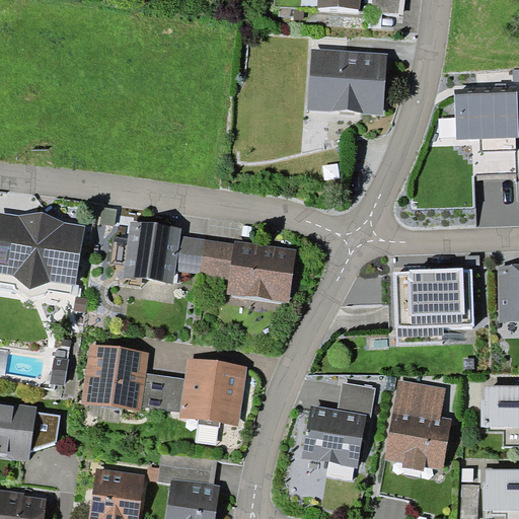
[(360,0),(317,0),(317,6),(360,9),(360,0)]
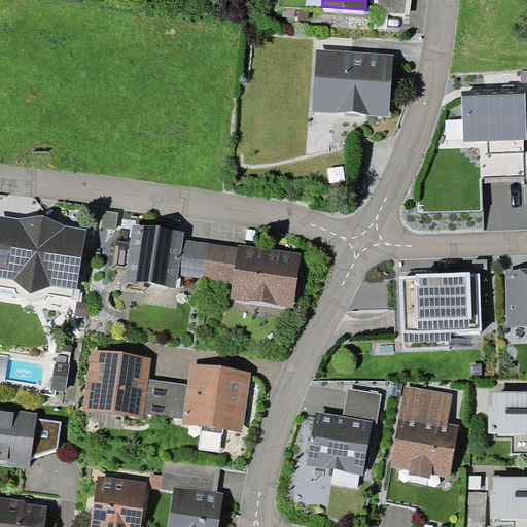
[(407,0),(379,0),(378,10),(406,13),(407,0)]
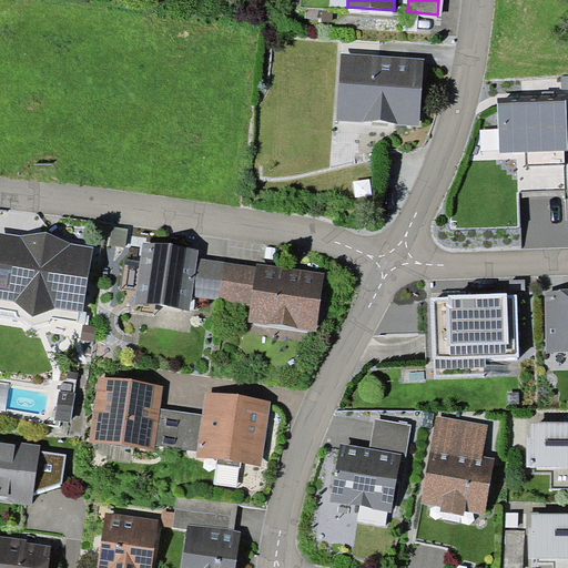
[(337,120),(421,125),(424,58),(342,53),(337,120)]
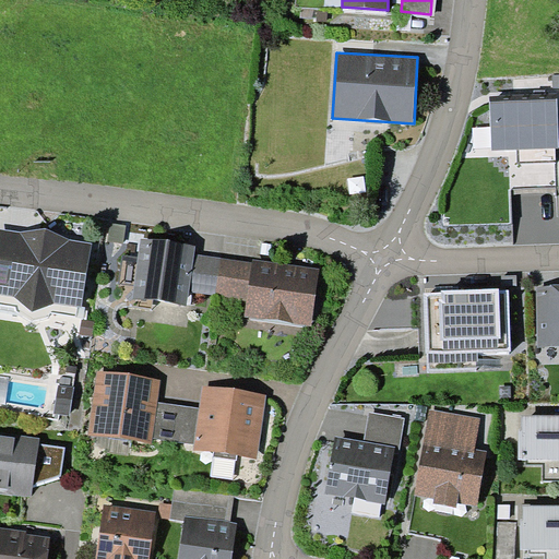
[(558,132),(558,99),(490,102),(491,151),(558,147),(558,132)]
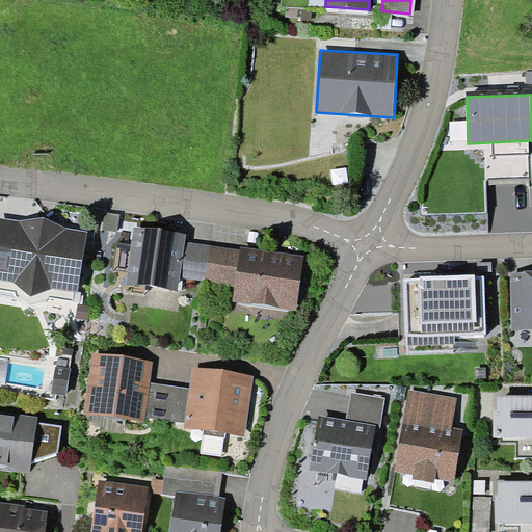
[(52,287),(78,291),(87,232),(67,228),(44,216),(20,220),(0,217),(0,278),(14,282),(30,294),(52,287)]
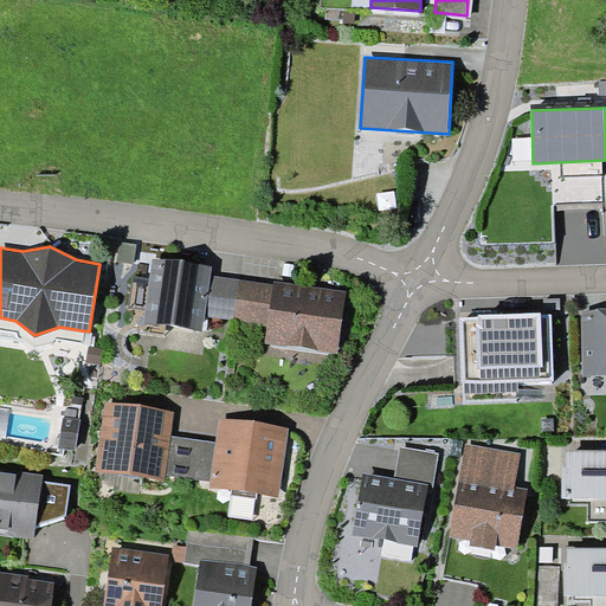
[(143,323),(204,330),(205,316),(211,275),(212,265),(152,258),(143,323)]
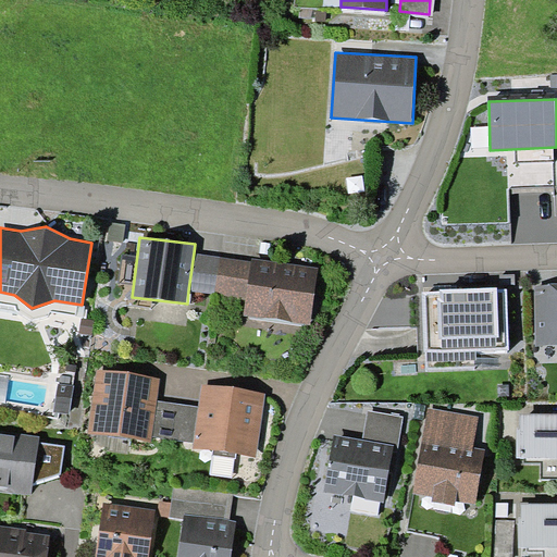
[(188,291),(215,294),(221,256),(194,252),(188,291)]
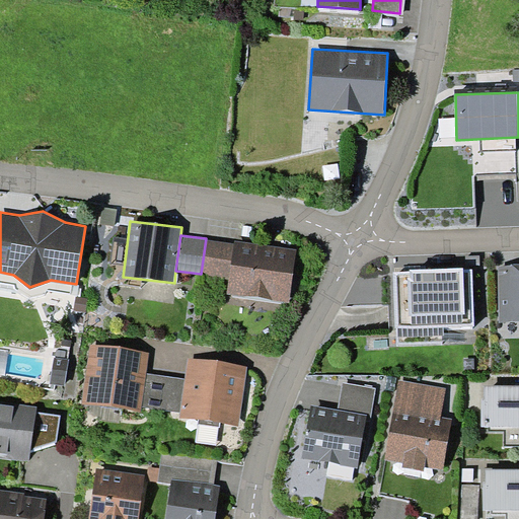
[(234,243),(206,238),(201,274),(229,278),(234,243)]
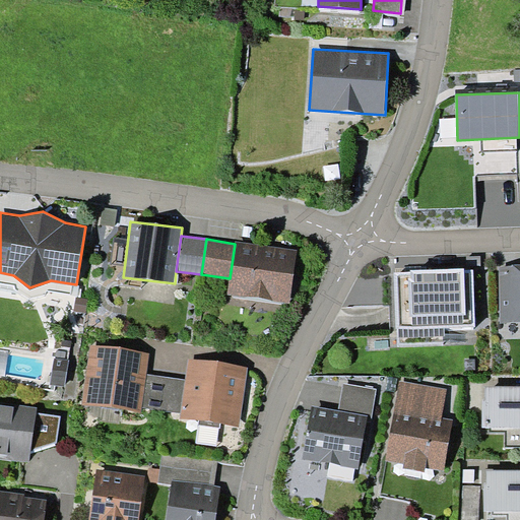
[(228,294),(289,303),(298,249),(235,241),(235,244),(230,278),(228,294)]
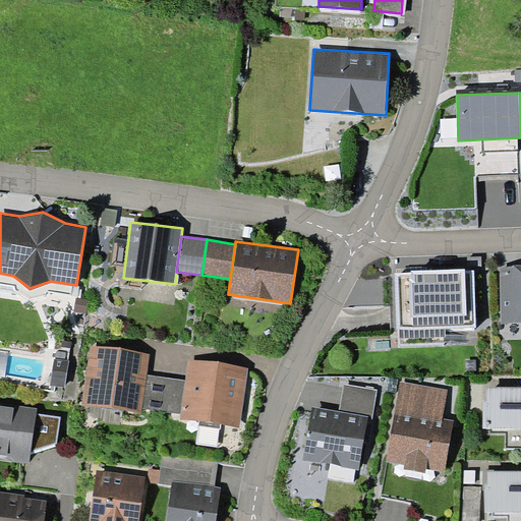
[(520,266),(500,267),(500,324),(520,323),(520,266)]
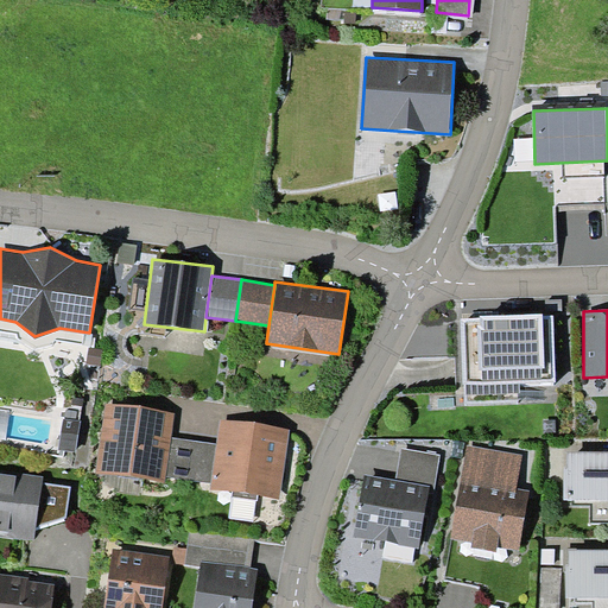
[(480,318),(461,318),(463,384),(466,384),(481,385),(519,384),(555,382),(553,316),(543,315),(543,314),(480,316),(480,318)]
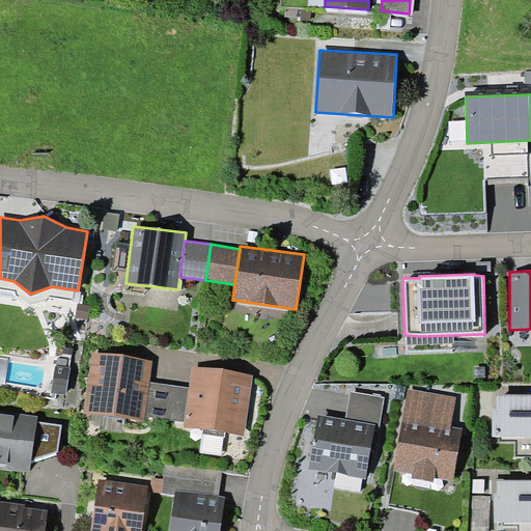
[(420,336),(407,335),(407,344),(454,343),(453,335),(420,336)]
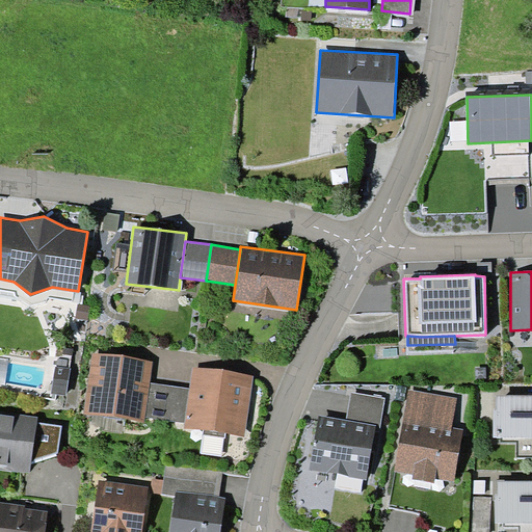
[(84,413),(143,421),(144,416),(149,382),(152,362),(92,353),(84,413)]
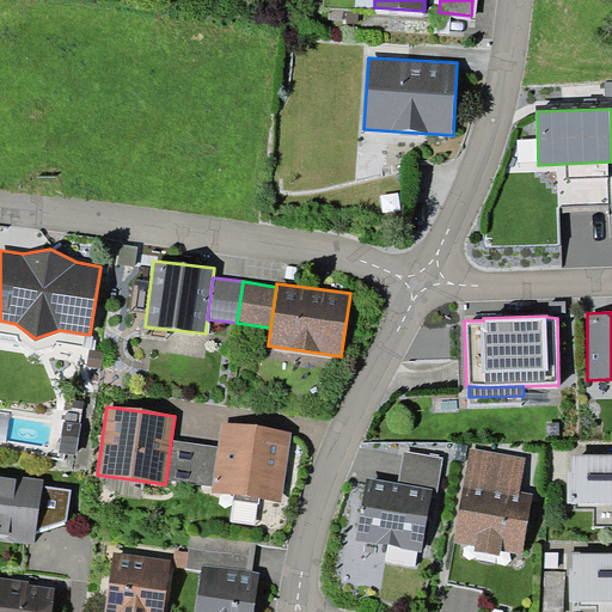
[(81,423),(63,421),(59,452),(77,454),(81,423)]
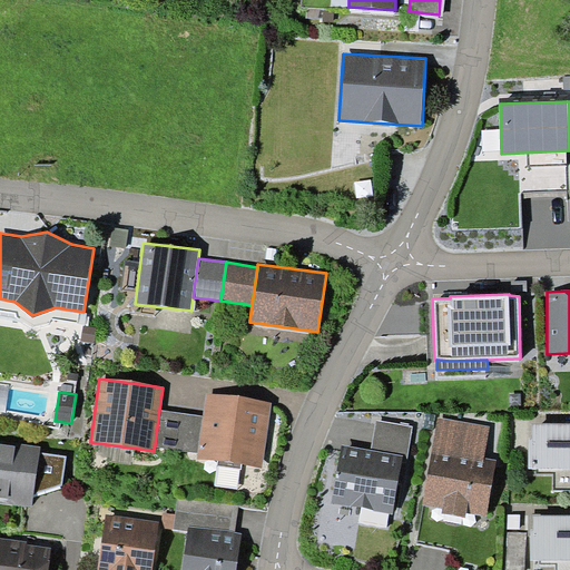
[(197,459),(263,468),(272,402),(206,393),(203,415),(198,453),(197,459)]
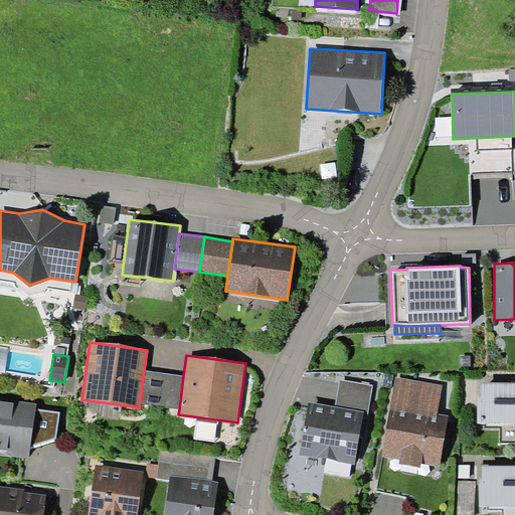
[(183,375),(144,370),(140,402),(179,409),(183,375)]
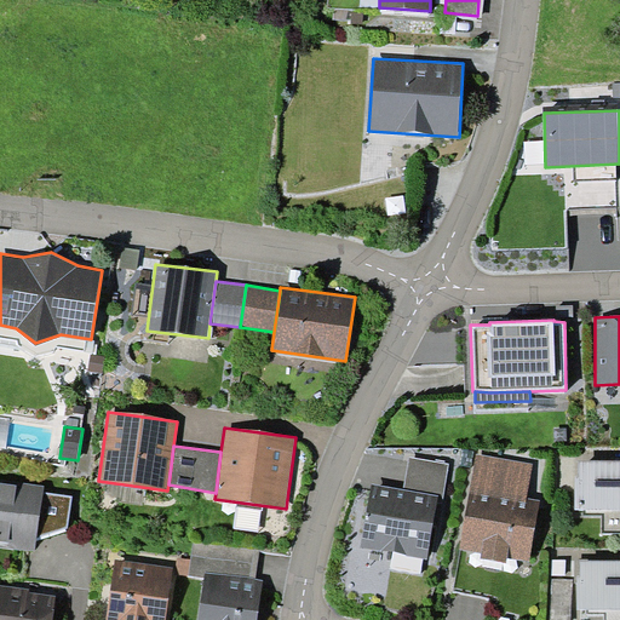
[(533,464),(477,453),(459,549),(482,552),(481,558),(506,563),(507,556),(529,561),(540,500),(527,498),(533,464)]
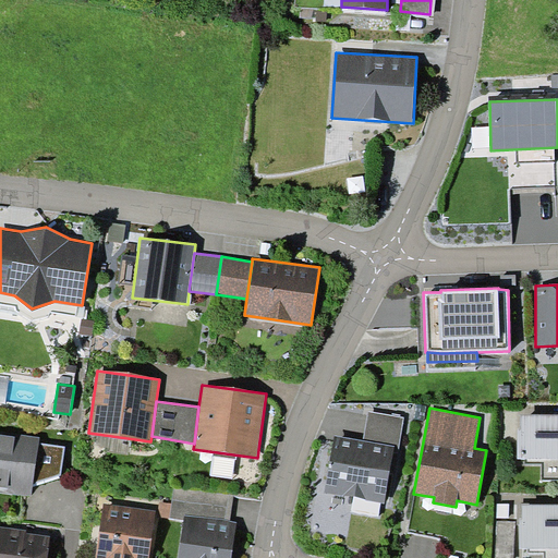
[(370,412),(364,440),(395,447),(393,451),(398,452),(404,419),(370,412)]
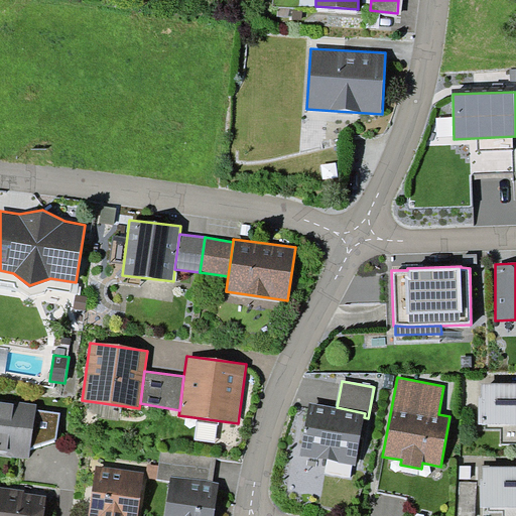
[(515,382),(482,383),(482,395),(479,395),(479,423),(486,423),(486,429),(501,429),(501,443),(515,442),(515,382)]
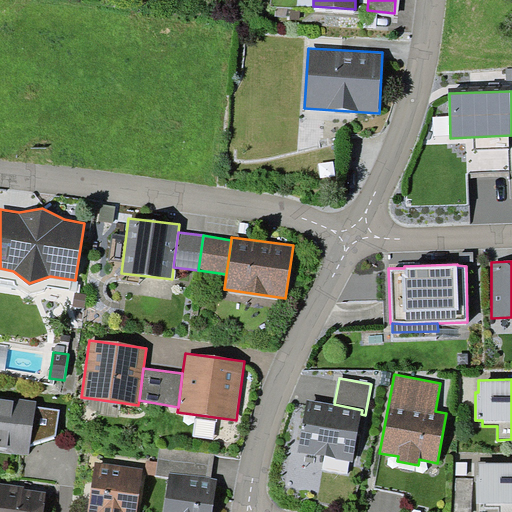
[(0,450),(28,455),(36,401),(0,395),(0,450)]
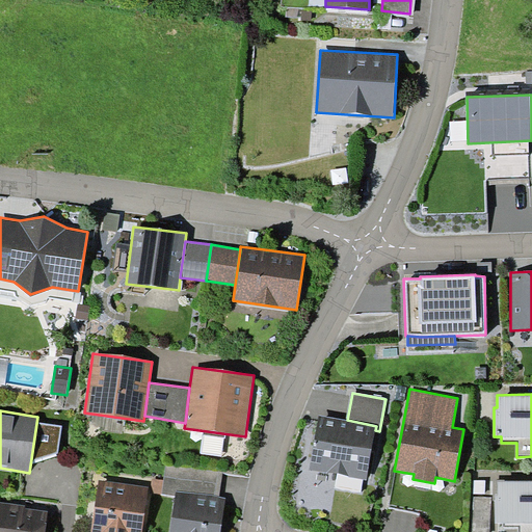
[(347,420),(320,416),(310,470),(367,480),(375,430),(376,426),(347,420)]
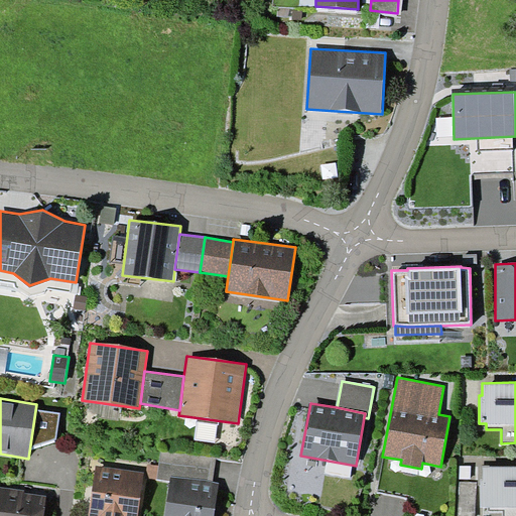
[(88,515),(138,515),(145,473),(96,466),(88,515)]
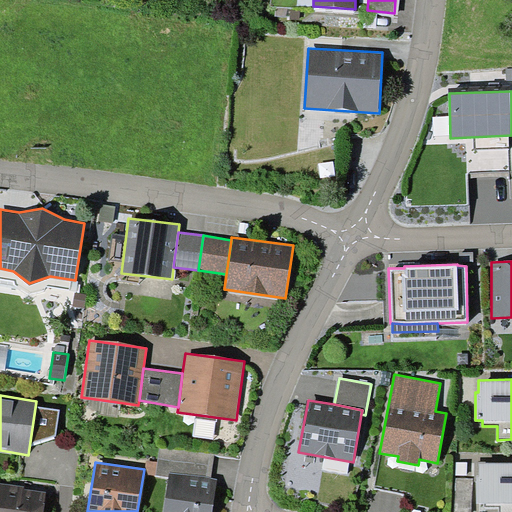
[(511,511),(511,462),(479,463),(479,475),(477,475),(477,503),(484,503),(484,508),(499,508),(498,511),(511,511)]
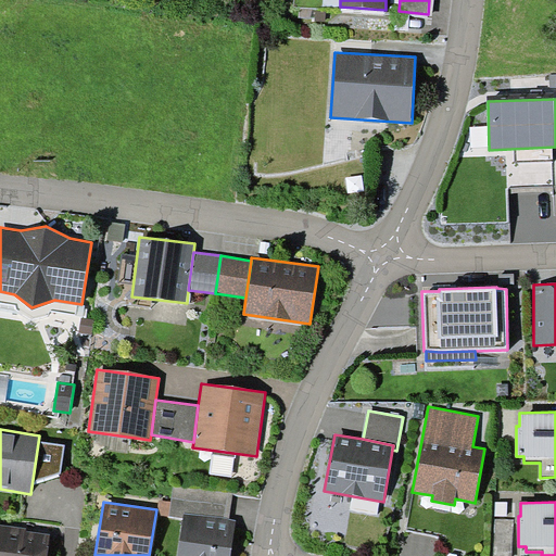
[(177,555),(230,555),(236,523),(184,516),(177,555)]
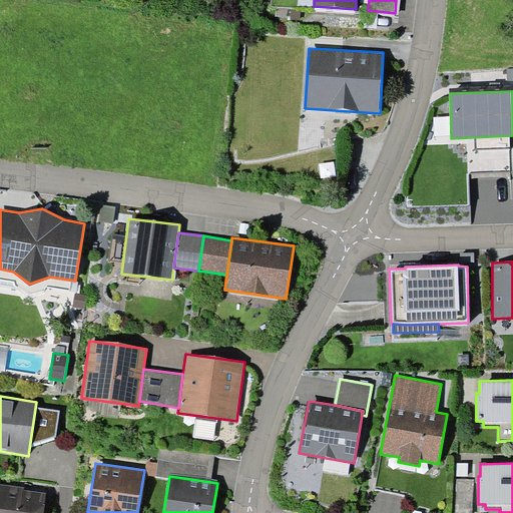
[(472,512),(474,480),(457,479),(455,512),(472,512)]
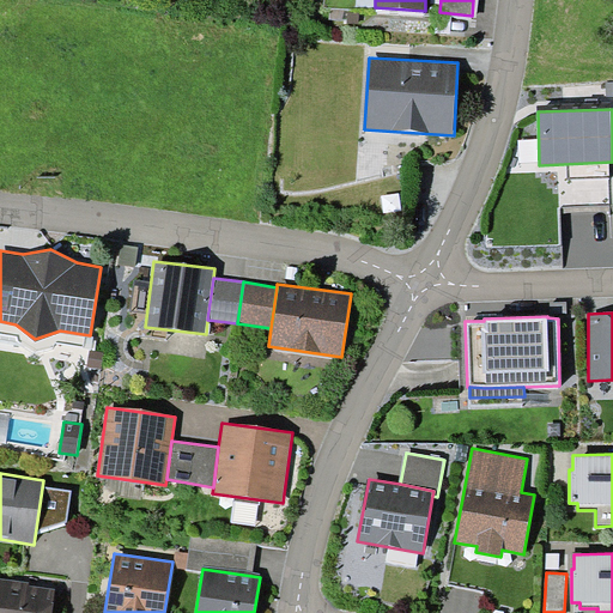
[(0,612),(50,612),(55,588),(29,584),(29,581),(0,577),(0,612)]
